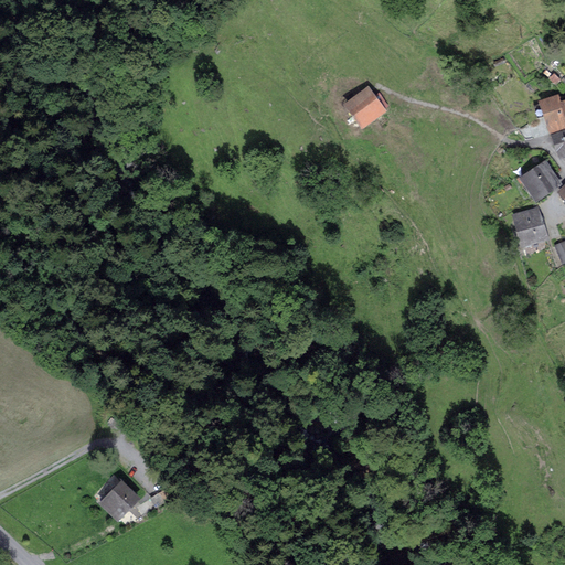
[(387,110),(385,109),(390,106),(380,93),(375,95),(369,85),(343,104),(362,129),(387,110)]
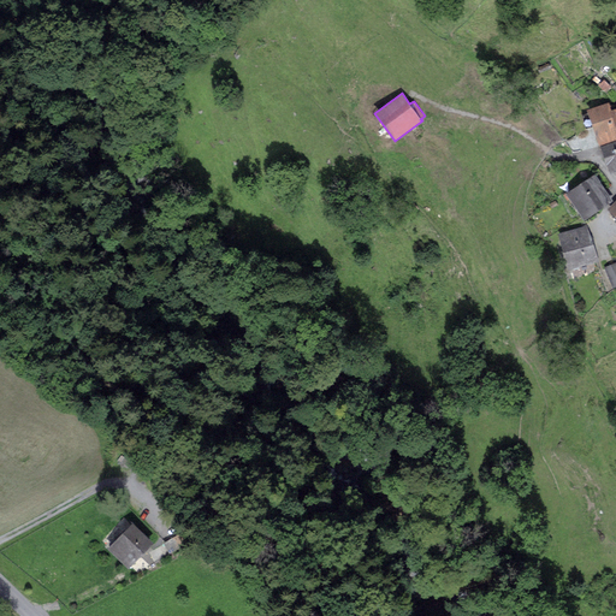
[(609,102),(588,110),(600,146),(615,141),(615,125),(611,111),(609,102)]
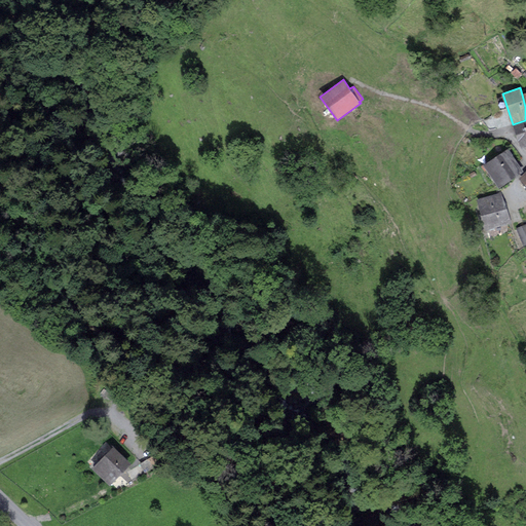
[(525,120),(513,124),(520,149),(525,146),(525,120)]
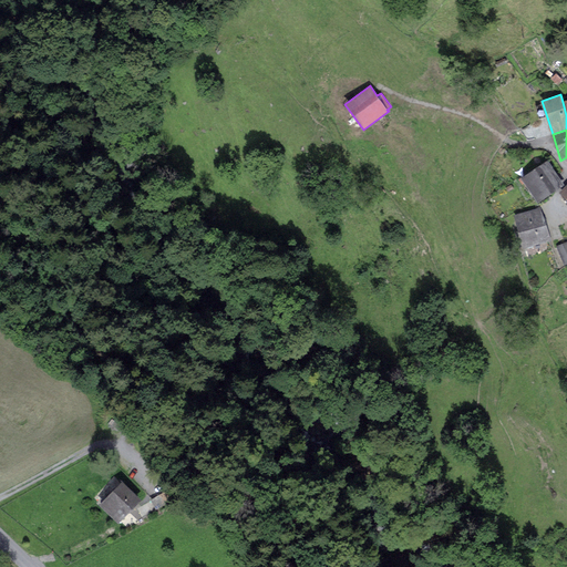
[(564,185),(547,161),(521,178),(537,203),(564,185)]
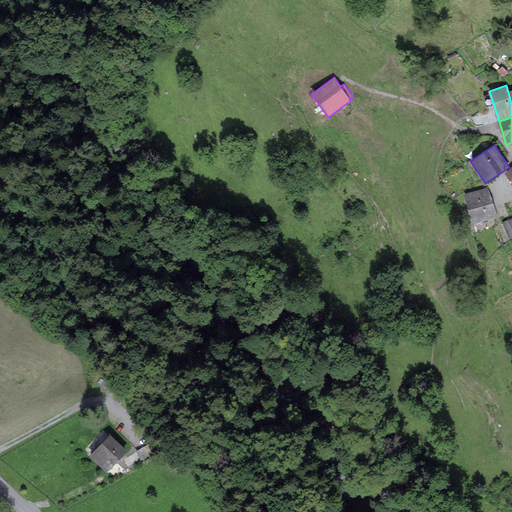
[(488,187),(464,194),(472,224),(497,217),(488,187)]
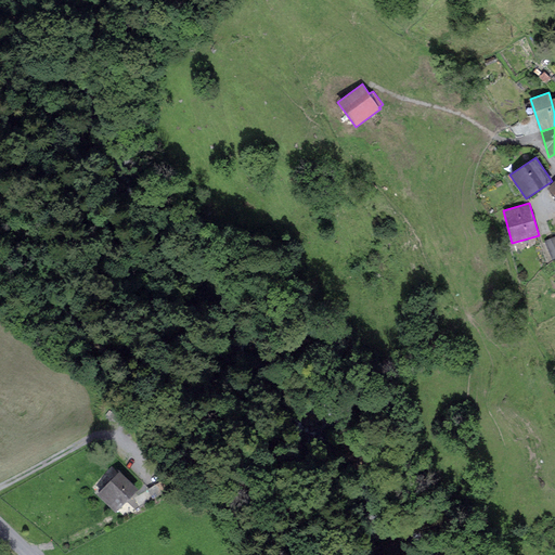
[(554,235),(544,241),(553,260),(554,258),(554,235)]
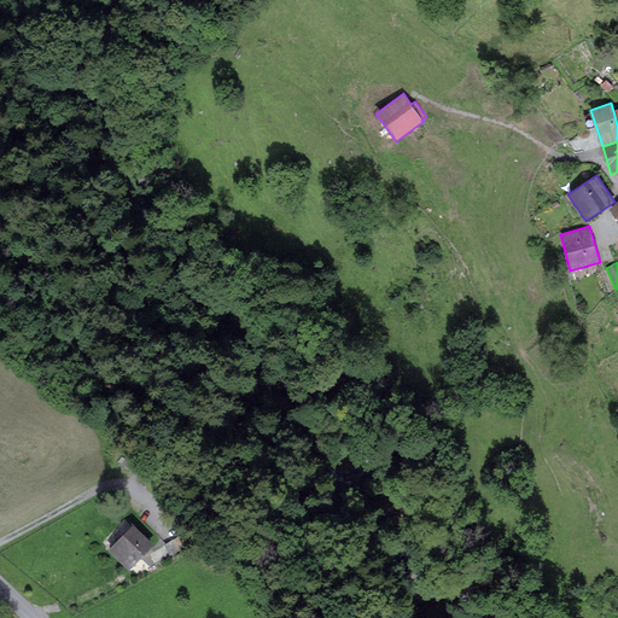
[(152,544),(134,526),(110,551),(129,569),(152,544)]
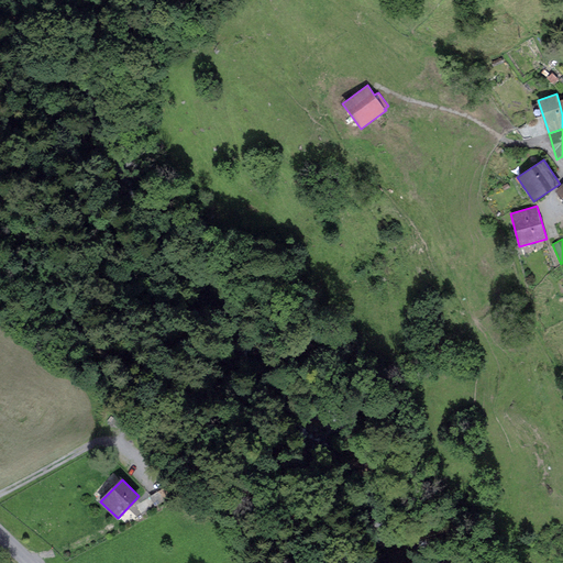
All buildings are outlined.
